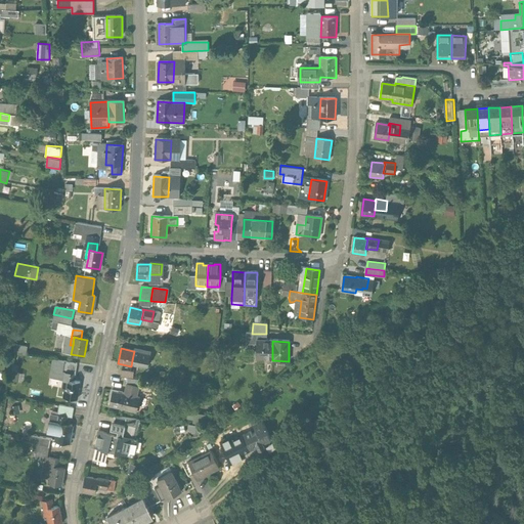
[(145,352),(134,349),(133,351),(134,351),(132,360),(142,362),(145,352)]
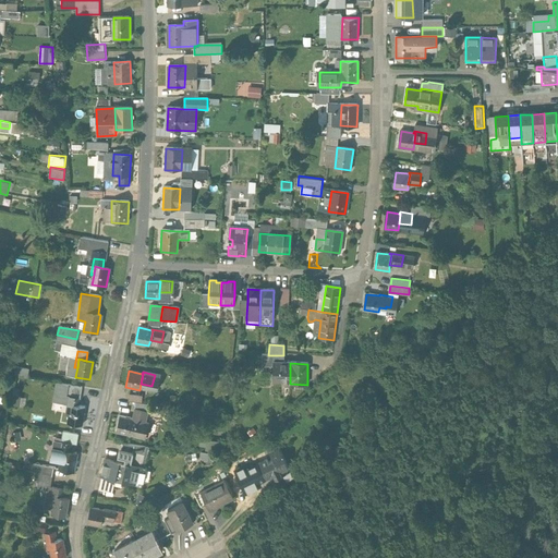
[(142,396),(129,393),(128,401),(135,402),(141,403),(142,396)]
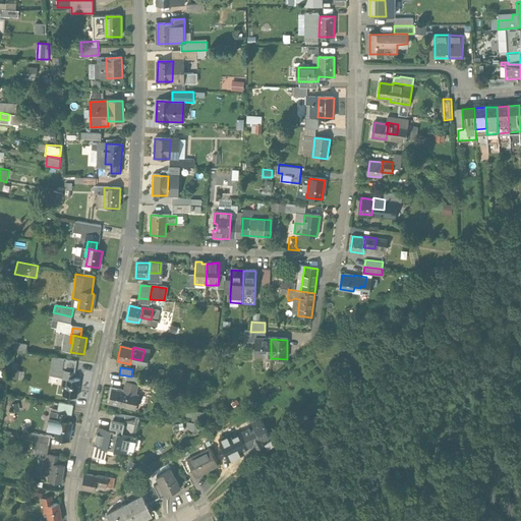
[(74,372),(64,370),(62,386),(64,386),(66,379),(73,380),(74,372)]
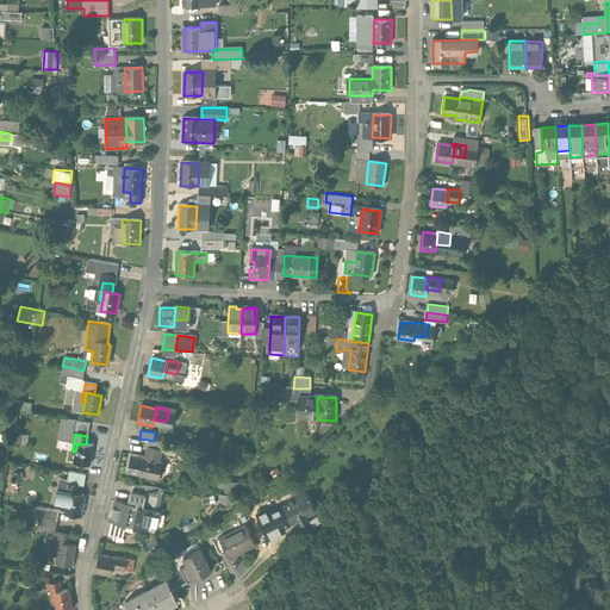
[(154,441),(148,440),(145,453),(160,456),(163,442),(154,441)]
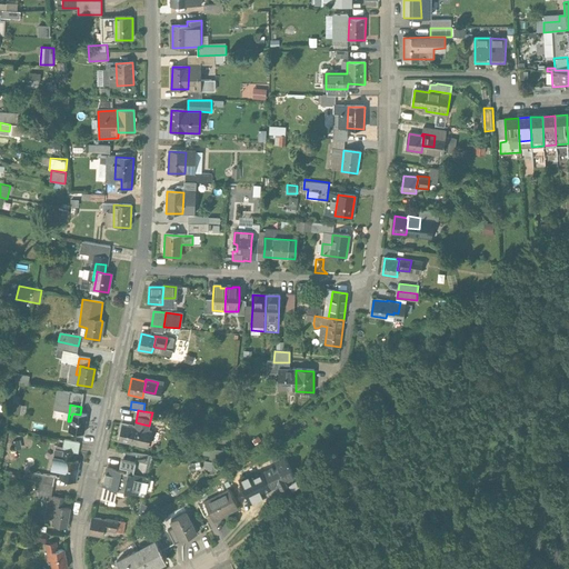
[(80,415),(72,413),(70,421),(69,431),(82,435),(86,416),(80,415)]
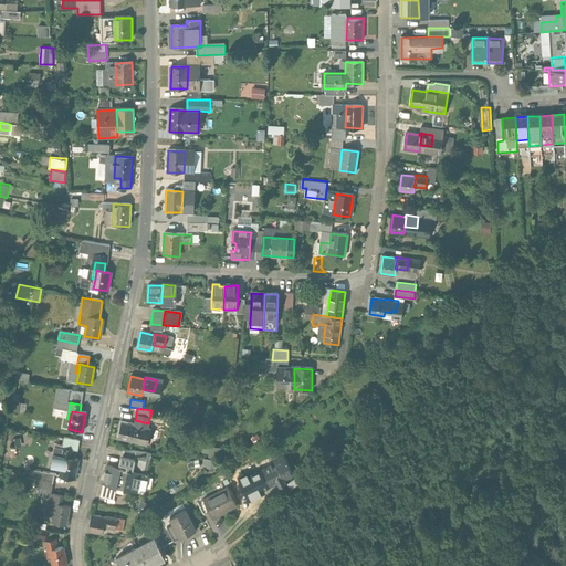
[(53,432),(55,416),(45,415),(43,431),(53,432)]
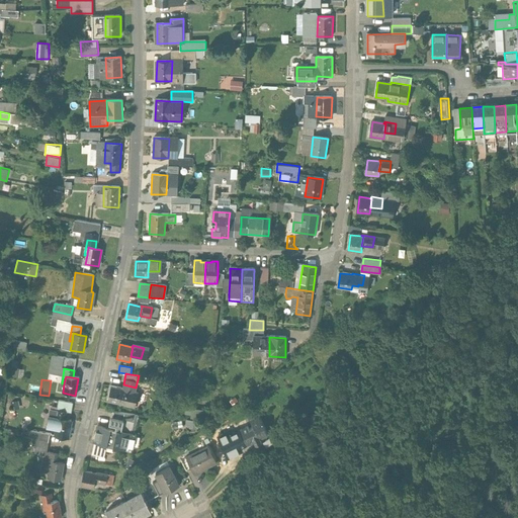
[(136,387),(123,384),(122,389),(110,385),(107,401),(135,408),(139,393),(135,392),(136,387)]
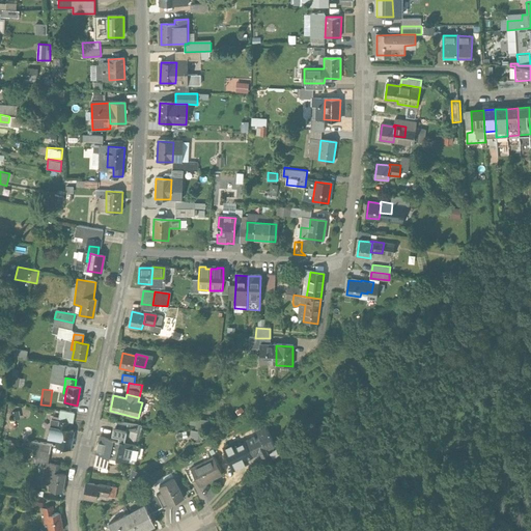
[(73,414),(59,411),(58,421),(67,423),(71,424),(73,414)]
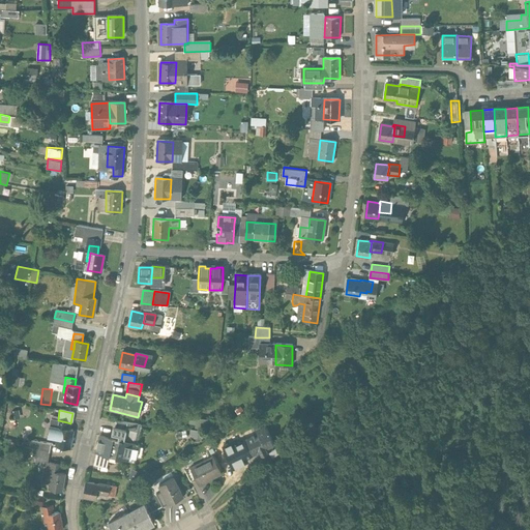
[(67,422),(58,420),(57,425),(50,423),(48,438),(57,439),(56,446),(69,448),(72,431),(66,430),(67,422)]
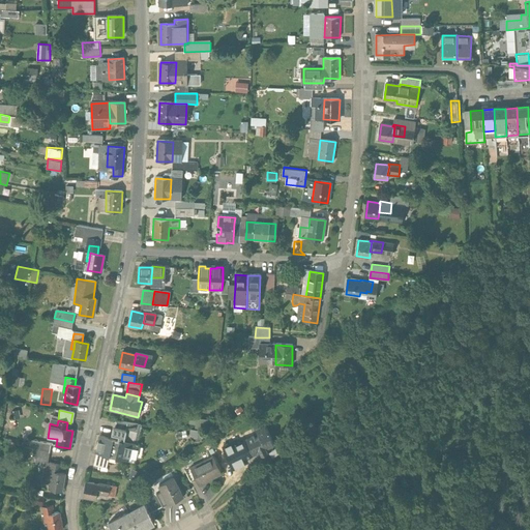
[(124,441),(138,443),(142,424),(116,420),(115,427),(126,429),(124,441)]
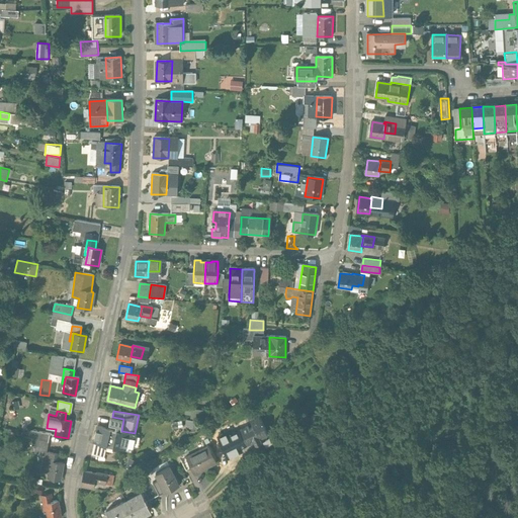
[(109,429),(97,426),(94,441),(106,444),(131,449),(135,433),(121,431),(123,419),(112,417),(110,416),(108,424),(113,425),(112,428),(109,428),(109,429)]
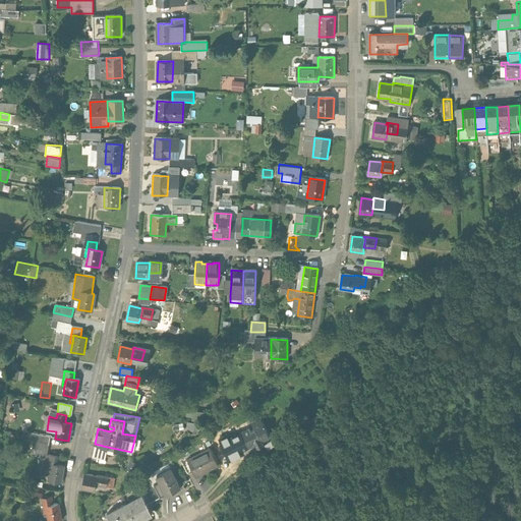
[(254,429),(250,431),(248,428),(241,432),(248,447),(255,443),(257,447),(263,444),(262,441),(269,436),(261,418),(251,422),(254,429)]
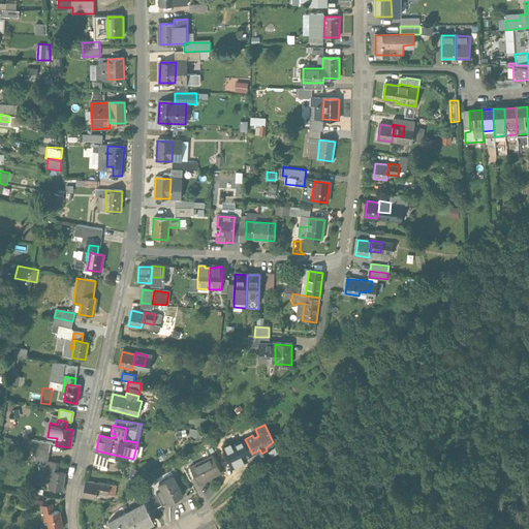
[(51,443),(25,438),(24,446),(49,452),(51,443)]
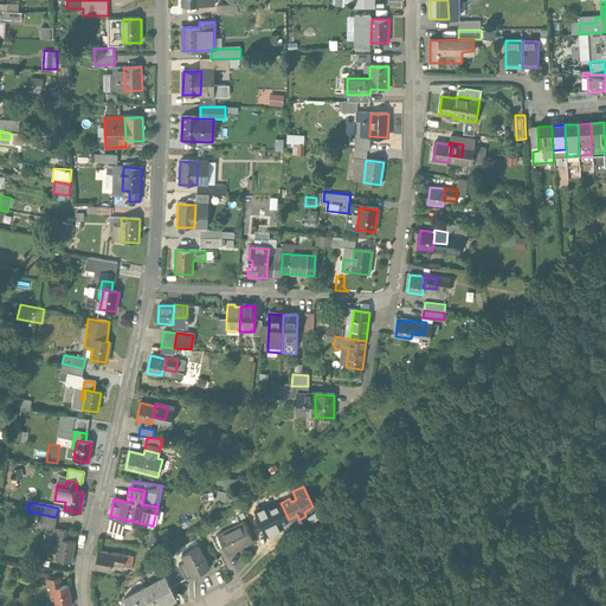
[(266,505),(255,510),(266,536),(283,528),(282,523),(289,520),(281,503),(269,509),(266,505)]
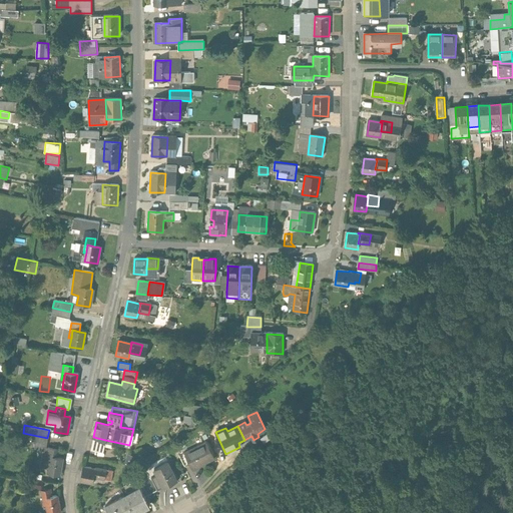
[(105,440),(93,437),(90,449),(103,452),(105,440)]
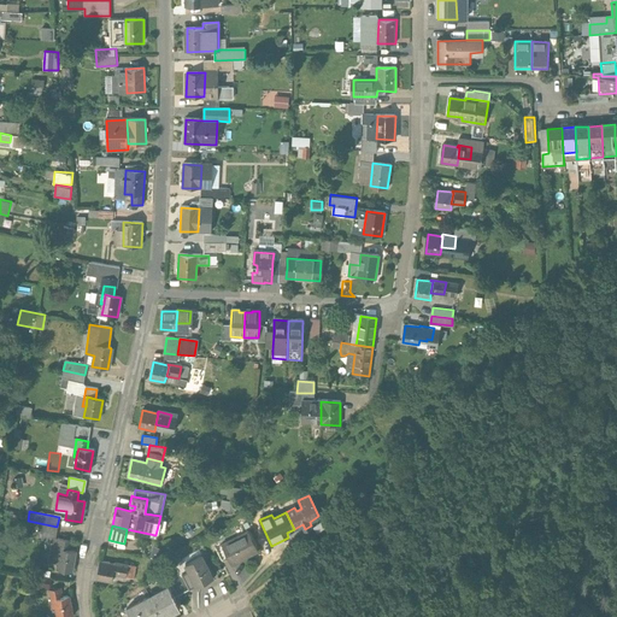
[(242,527),(233,532),(236,538),(222,545),(228,557),(231,564),(259,551),(248,532),(245,533),(242,527)]
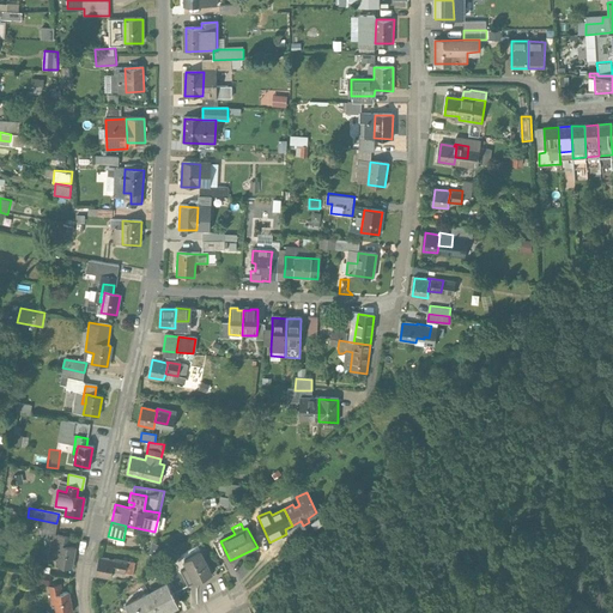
[(70,539),(59,536),(55,554),(58,554),(60,546),(68,547),(70,539)]
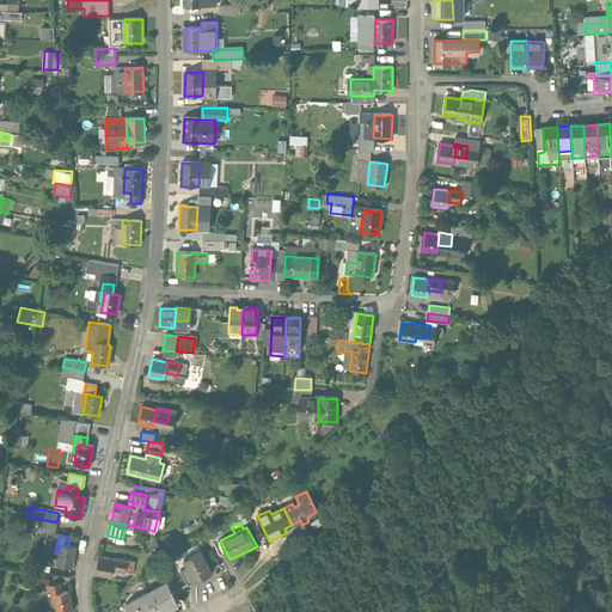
[(226,552),(220,540),(214,544),(220,556),(226,552)]
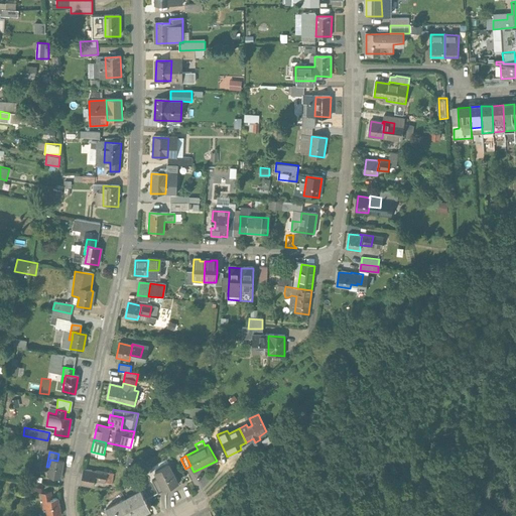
[(57,461),(50,460),(48,467),(47,476),(60,478),(63,462),(57,461)]
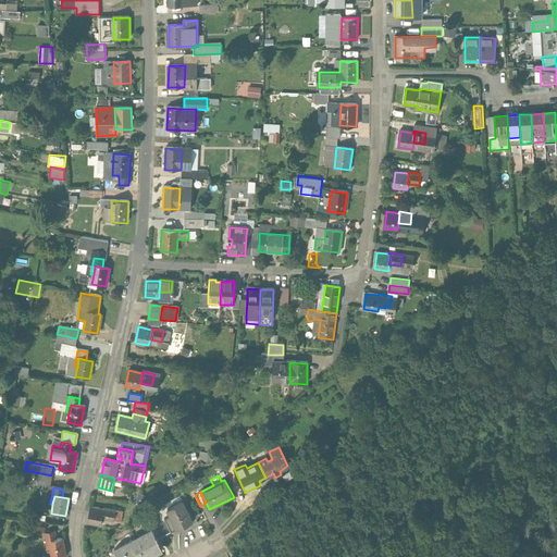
[(183,503),(169,509),(172,517),(177,528),(177,529),(192,521),(183,503)]
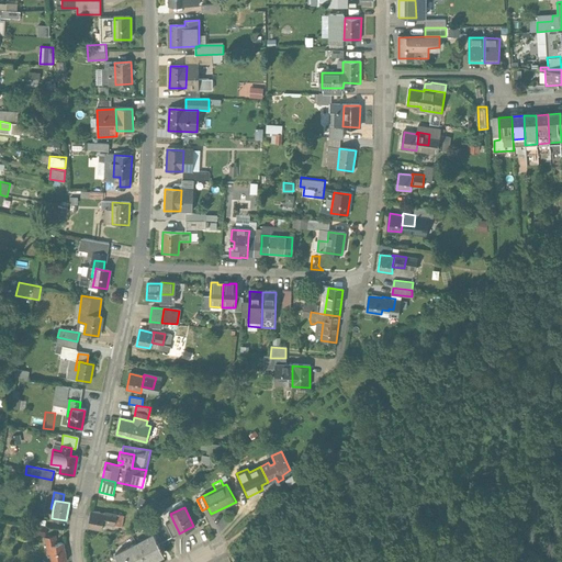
[(104,514),(90,512),(88,528),(101,530),(102,524),(104,514)]
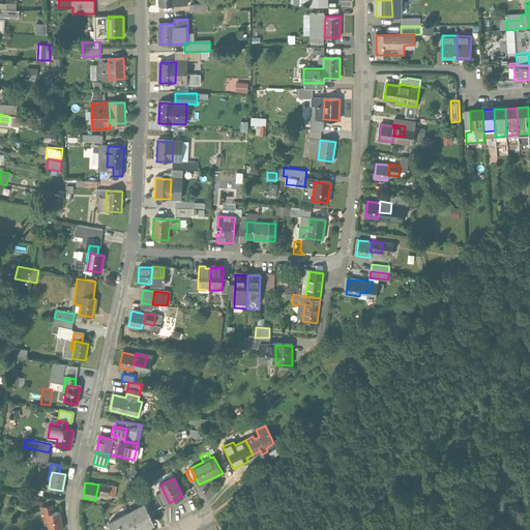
[(110,486),(98,483),(98,484),(96,494),(108,496),(110,486)]
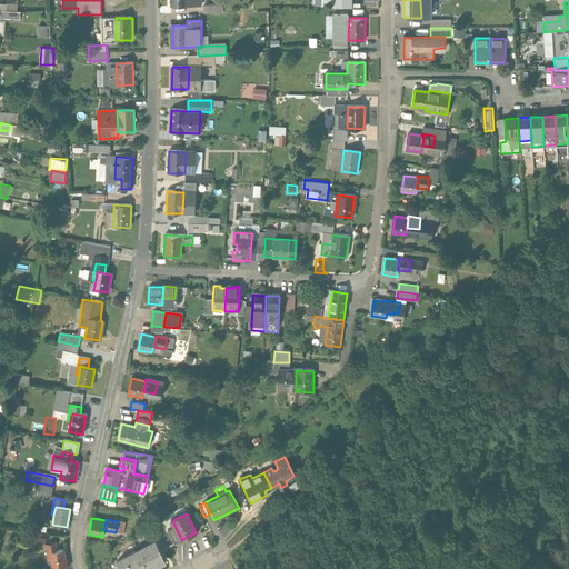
[(176,528),(169,531),(175,542),(181,539),(176,528)]
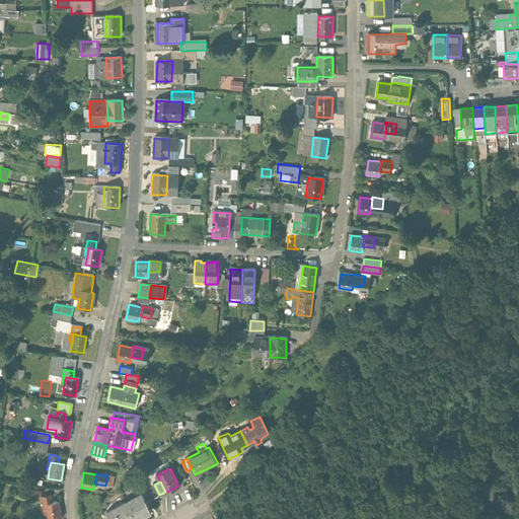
[(52,494),(42,496),(45,511),(47,511),(46,503),(53,502),(52,494)]
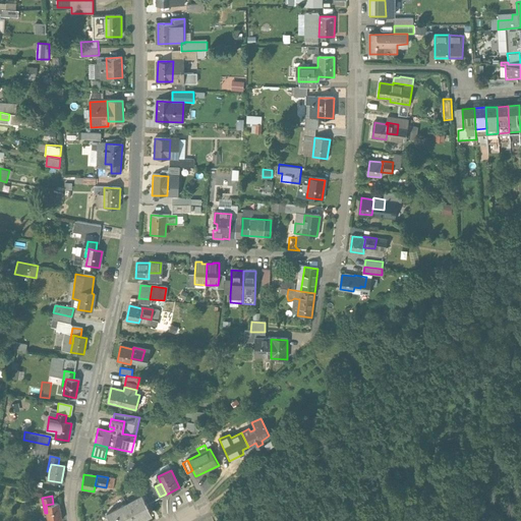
[(142,496),(126,504),(134,520),(136,520),(152,513),(142,496)]
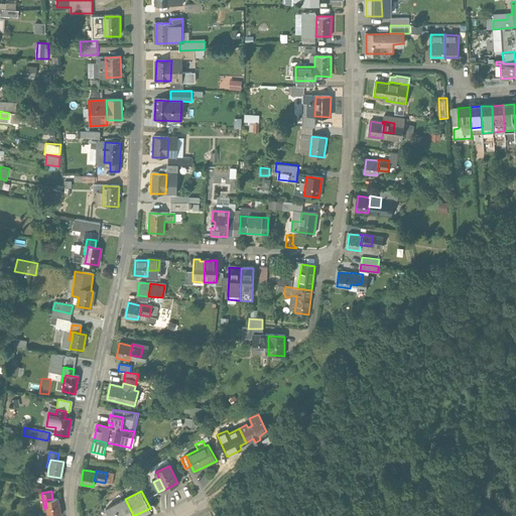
[(52,499),(45,500),(46,508),(47,515),(50,515),(61,514),(58,498),(52,499)]
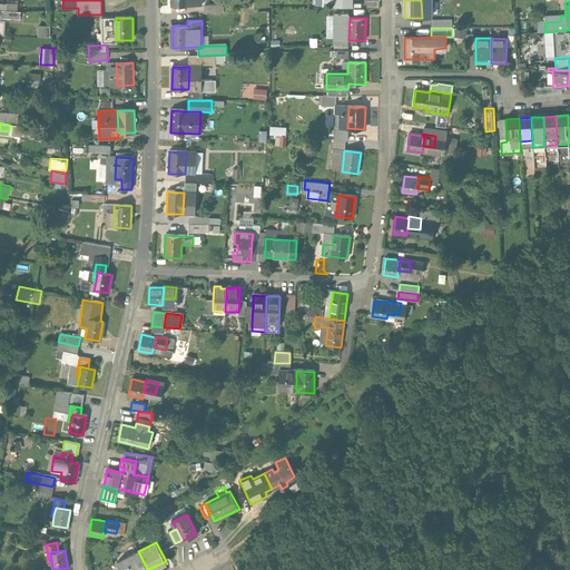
[(147,569),(138,551),(117,562),(121,569),(147,569)]
